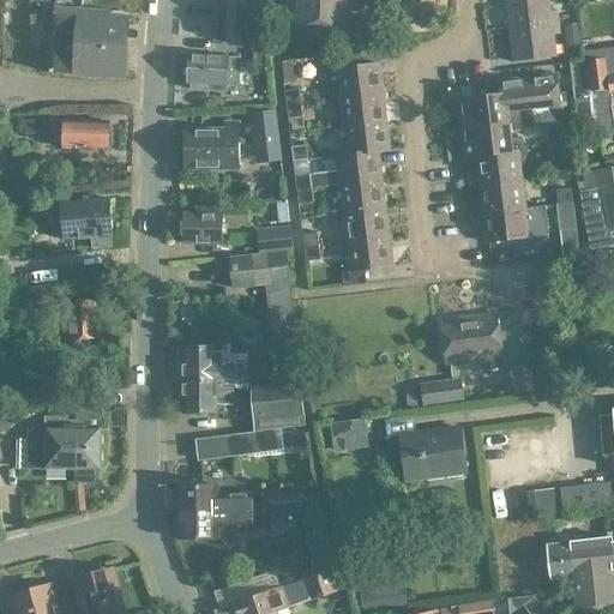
[(29,0),(29,42),(52,42),(50,73),(124,78),(128,19),(83,16),(84,0),(29,0)]
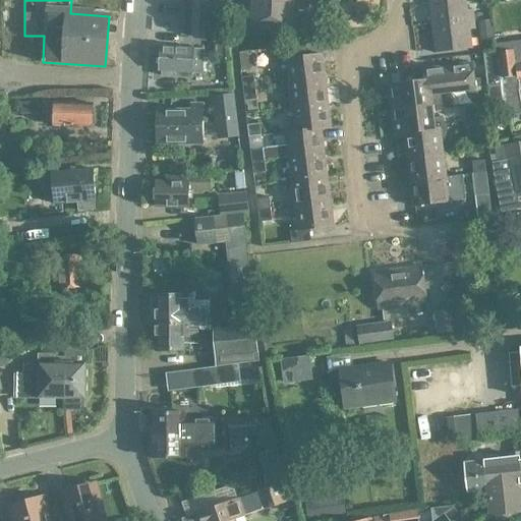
[(290,30),(292,0),(284,0),(242,0),(242,4),(248,4),(247,27),(290,30)]
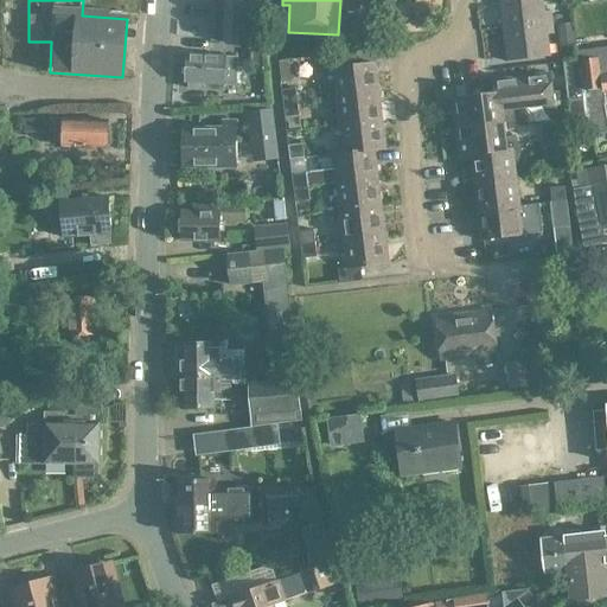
[(497,0),(500,29),(550,23),(549,12),(542,13),(540,0),(497,0)]
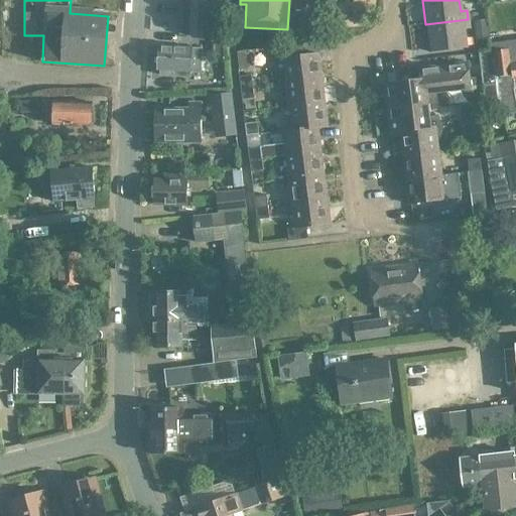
[(203,36),(205,20),(209,20),(210,3),(191,2),(189,35),(203,36)]
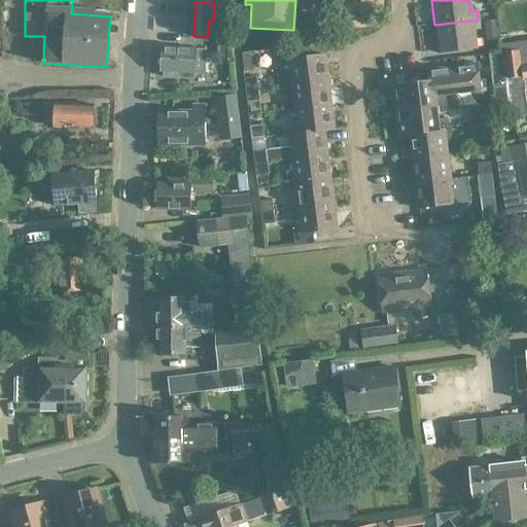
[(478,20),(434,25),(438,54),(477,48),(473,30),(479,30),(478,20)]
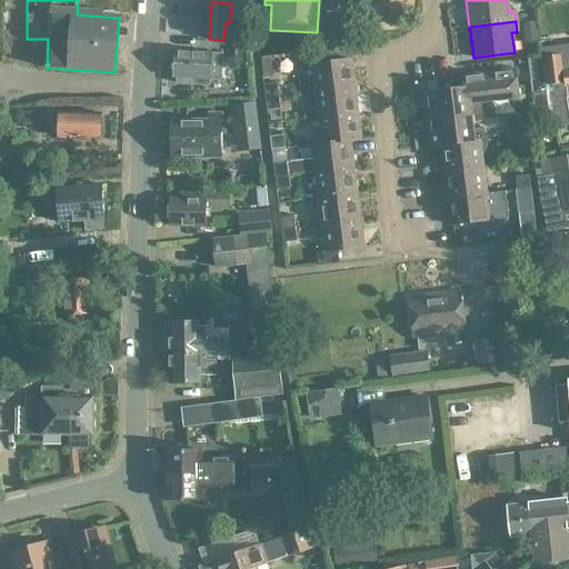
[(173,79),(209,81),(220,82),(222,56),(176,52),(173,79)]
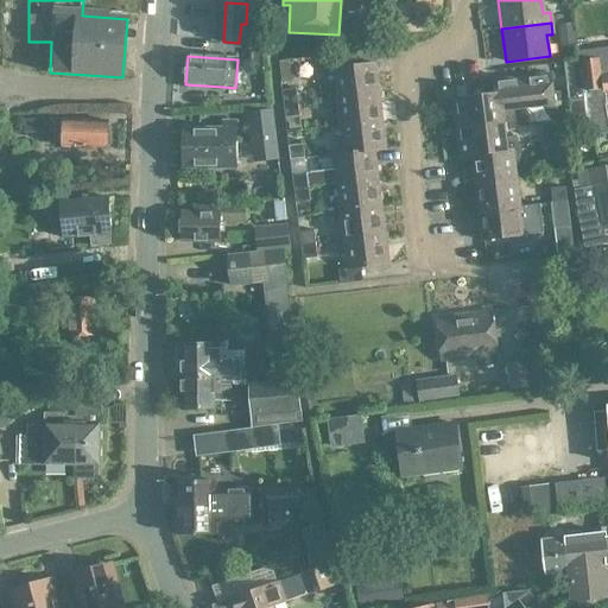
[(582,86),(581,86),(583,100),(586,114),(587,128),(607,125),(607,119),(602,74),(607,71),(607,57),(580,61),(582,86)]
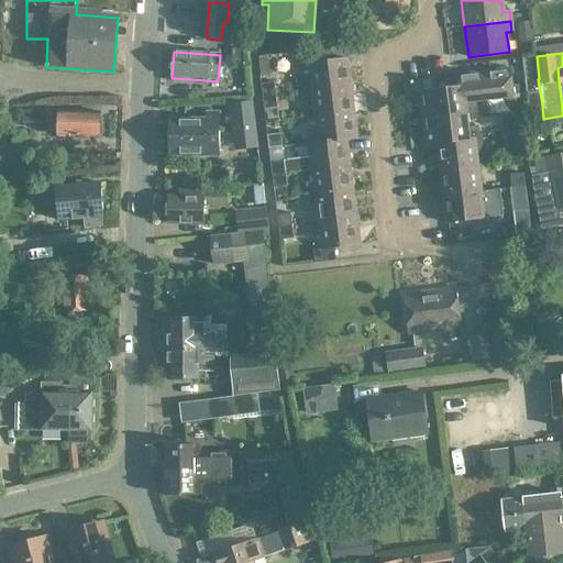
[(310,90),(350,86),(346,58),(307,64),(310,90)]
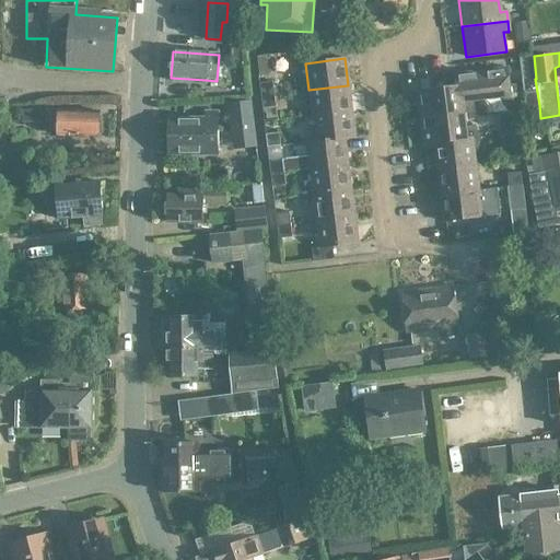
[(455,86),(455,88),(458,86),(461,103),(471,101),(471,102),(510,96),(505,69),(454,76),(455,86)]
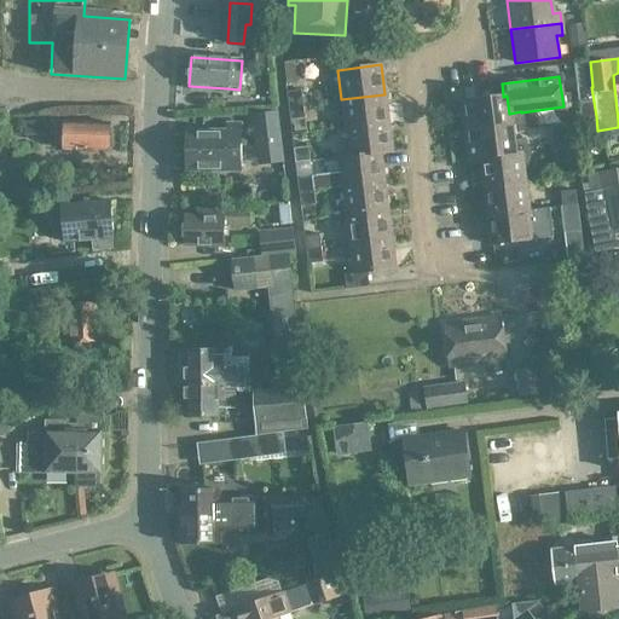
[(10,80),(9,92),(35,94),(36,84),(10,80)]
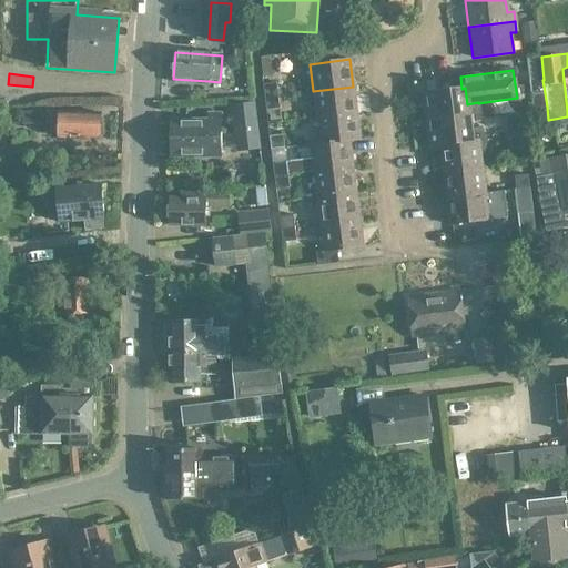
[(530,94),(545,93),(543,80),(529,81),(530,94)]
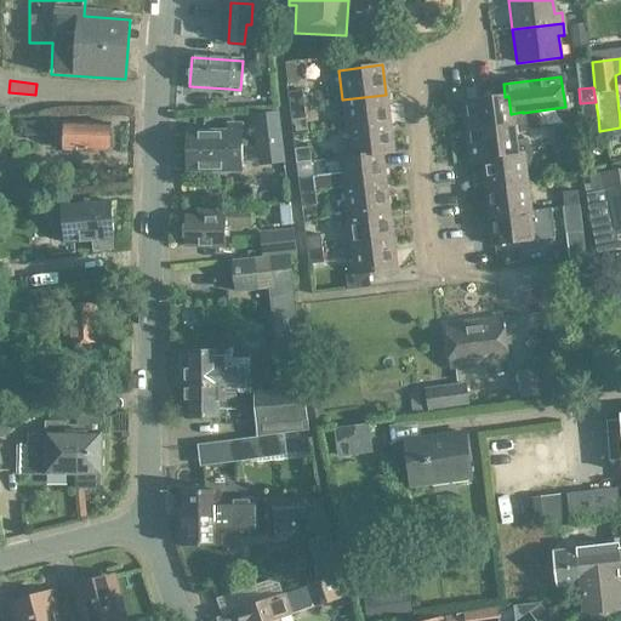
[(290,107),(305,106),(302,91),(288,93),(290,107)]
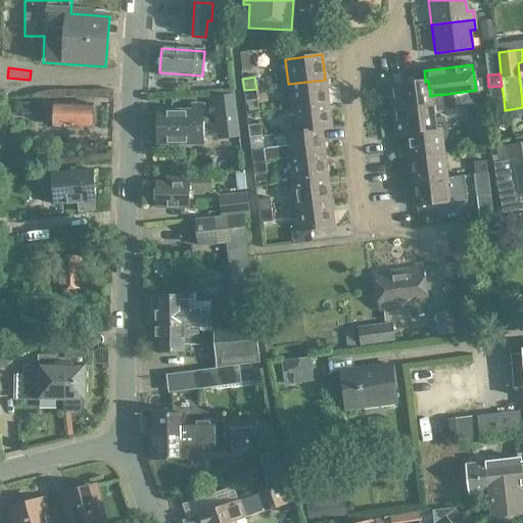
[(328,103),(325,80),(288,84),(291,108),(328,103)]
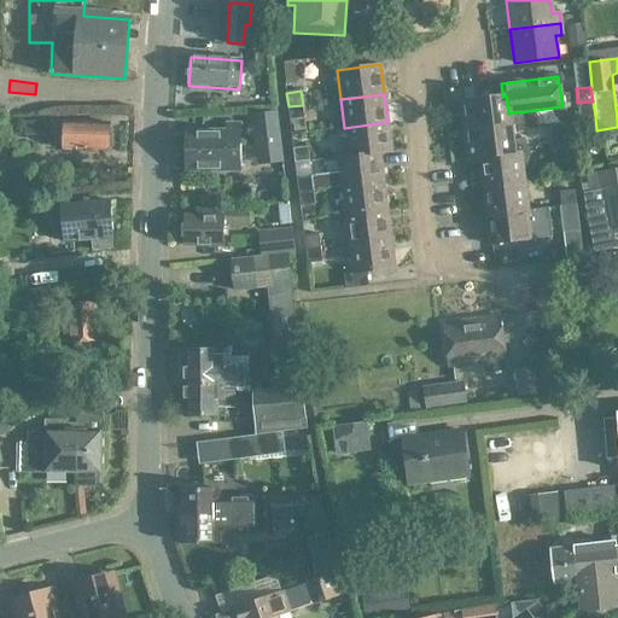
[(502,97),(502,95),(458,101),(462,132),(511,126),(522,124),(520,112),(520,111),(508,114),(506,95),(502,97)]
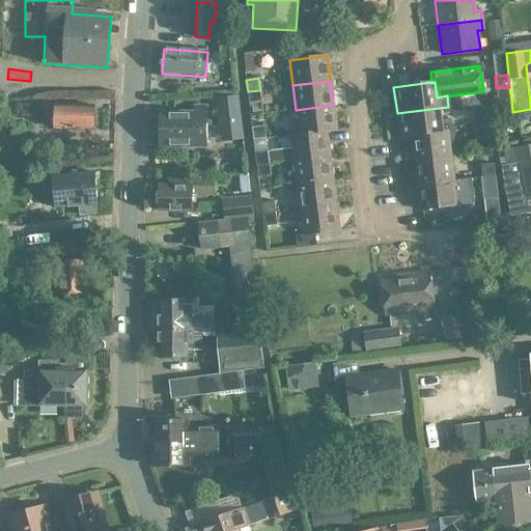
[(496,89),(498,102),(511,100),(509,87),(496,88),(496,89)]
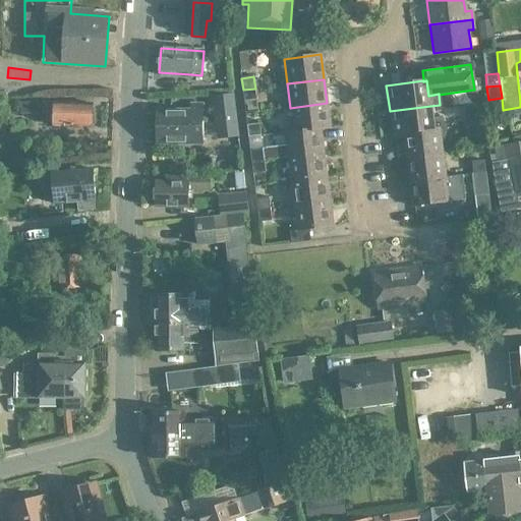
[(255,89),(243,90),(244,102),(256,100),(255,89)]
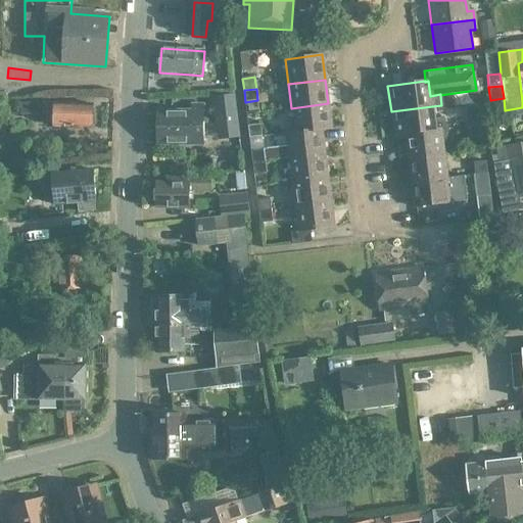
[(234,96),(210,99),(215,133),(238,130),(234,96)]
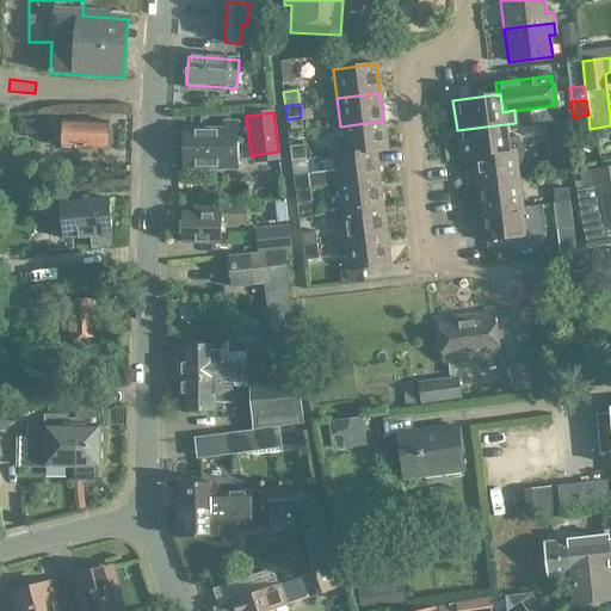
[(590,129),(588,115),(573,117),(575,131),(590,129)]
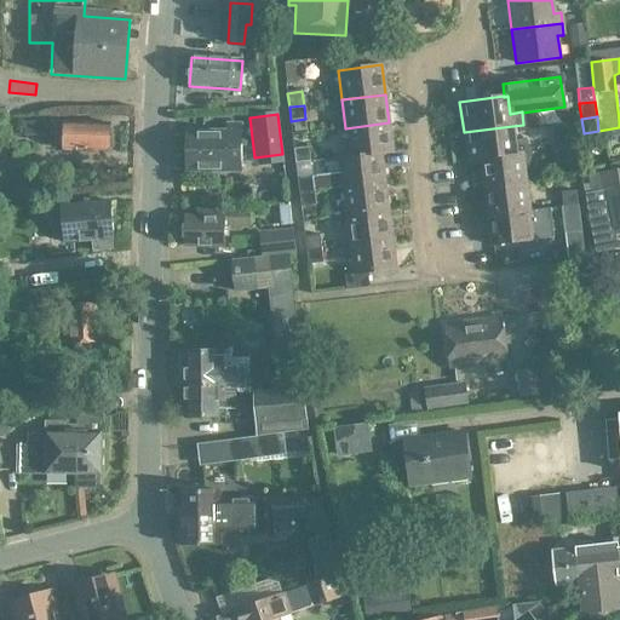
[(26,136),(44,136),(44,135),(44,124),(44,122),(26,122),(26,136)]
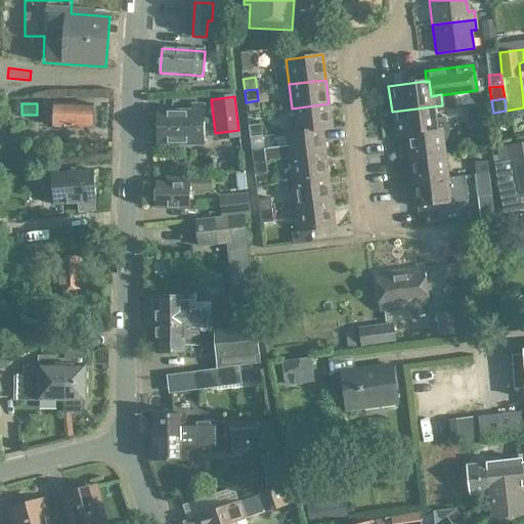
[(332,129),(329,103),(292,108),(295,132),(295,133),(321,130),(321,131),(332,129)]
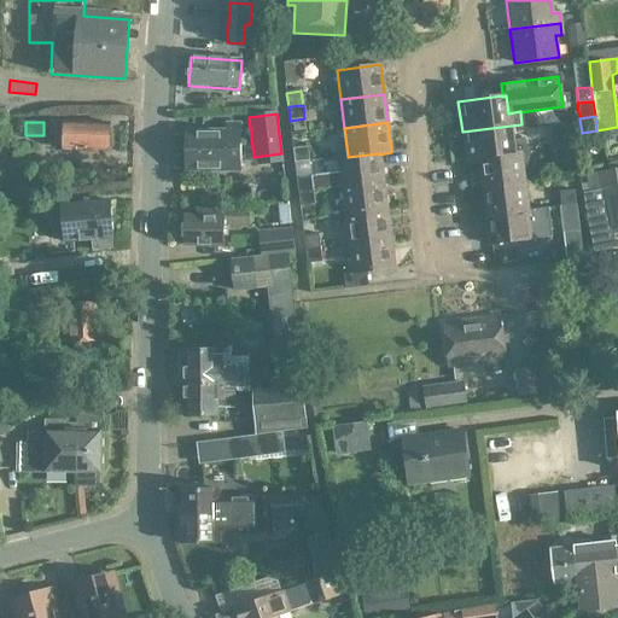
[(44,123),(44,134),(52,134),(51,145),(64,145),(64,150),(109,151),(109,147),(112,146),(112,136),(109,135),(109,124),(44,123)]
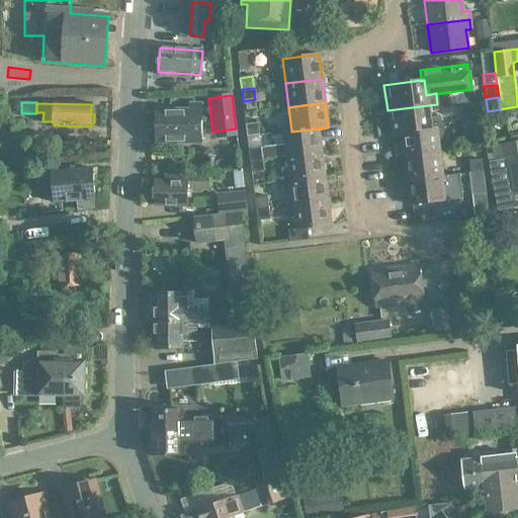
[(189,110),(156,110),(156,144),(201,145),(201,104),(189,104),(189,110)]
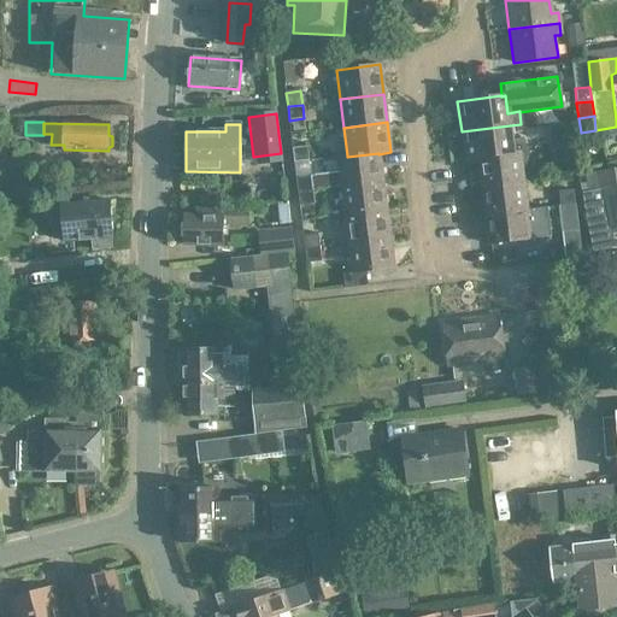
[(510,125),(462,131),(465,162),(477,160),(477,158),(519,153),(521,154),(526,153),(524,139),(511,141),(510,125)]
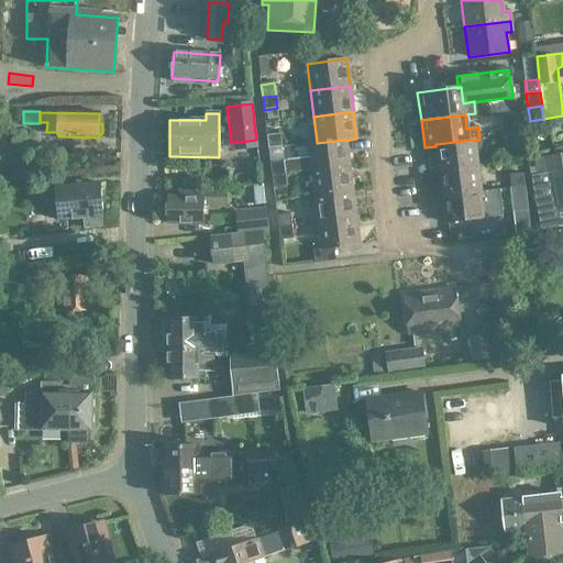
[(280,134),(267,136),(268,148),(283,146),(280,134)]
